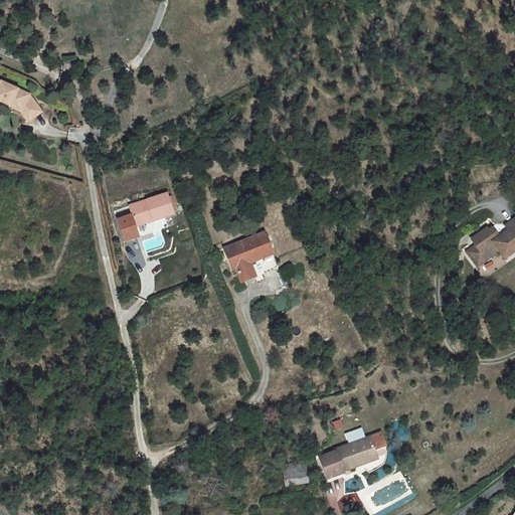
[(0,98),(12,104),(13,103),(25,108),(24,110),(30,120),(44,110),(32,93),(0,77),(0,98)]
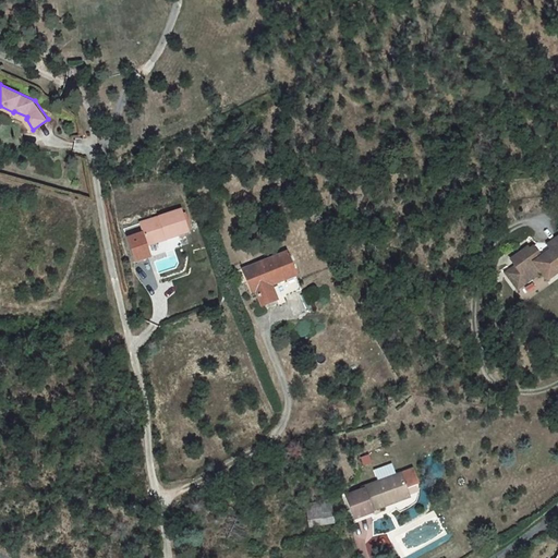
[(144,226),(128,230),(134,255),(149,251),(145,238),(166,231),(167,234),(187,228),(182,206),(142,217),(144,226)]
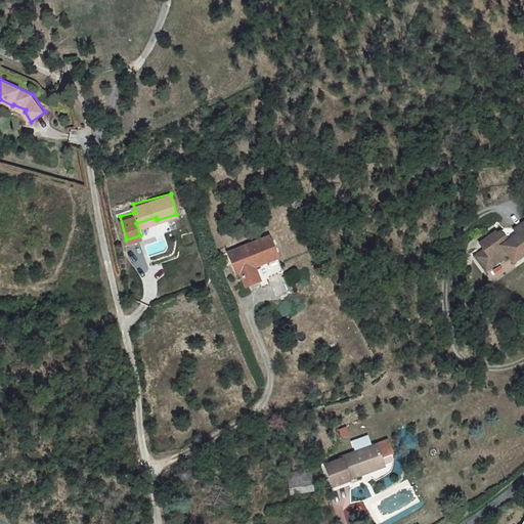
[(488,256),(480,262),(490,277),(513,263),(518,270),(523,266),(523,232),(519,236),(509,235),(500,241),(498,239),(484,250),(488,256)]
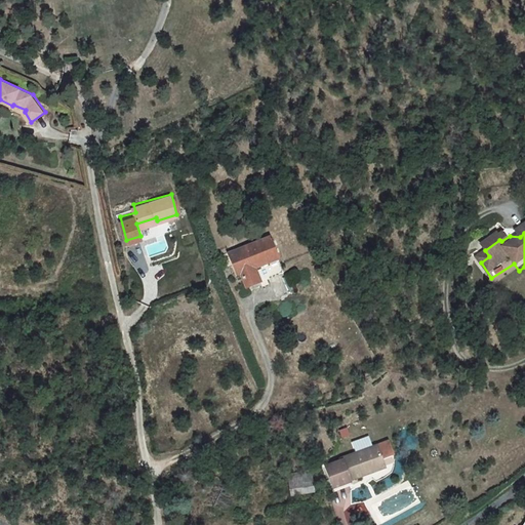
[(271,236),(236,249),(244,270),(249,283),(252,282),(267,276),(285,269),(271,236)]
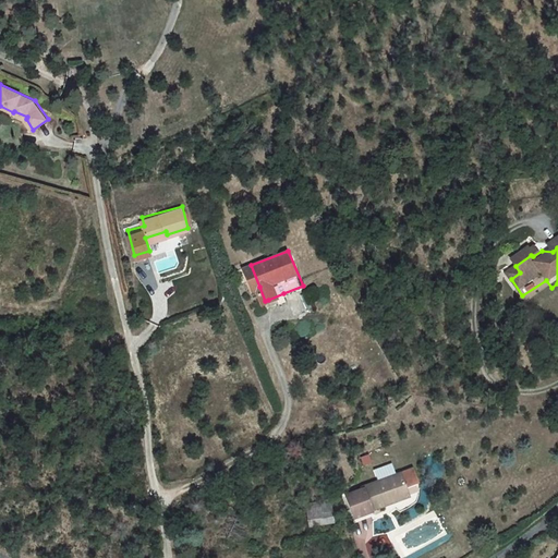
[(251,265),(245,267),(255,290),(259,287),(251,265)]
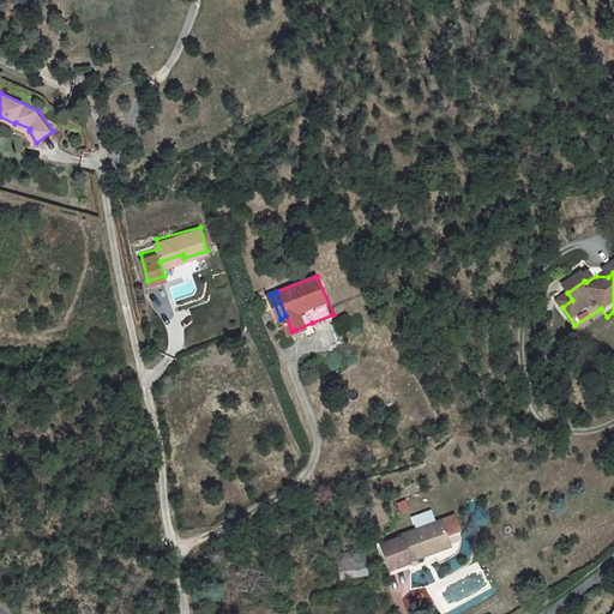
[(315,330),(312,323),(295,330),(298,335),(306,331),(308,335),(315,330)]
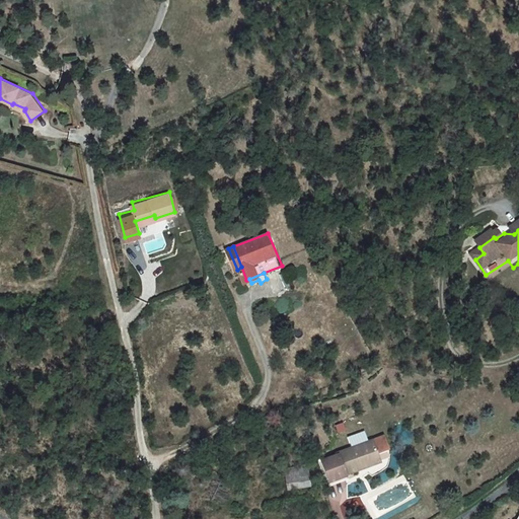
[(375,438),(339,451),(341,455),(324,459),(331,479),(342,475),(383,459),(375,438)]
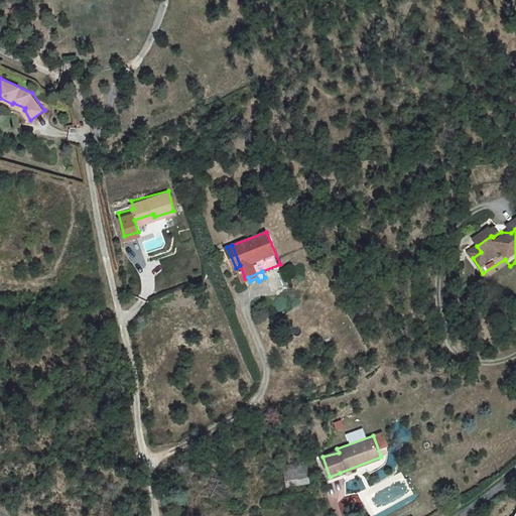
[(307,469),(284,474),(286,484),(298,482),(299,485),(310,482),(307,469)]
